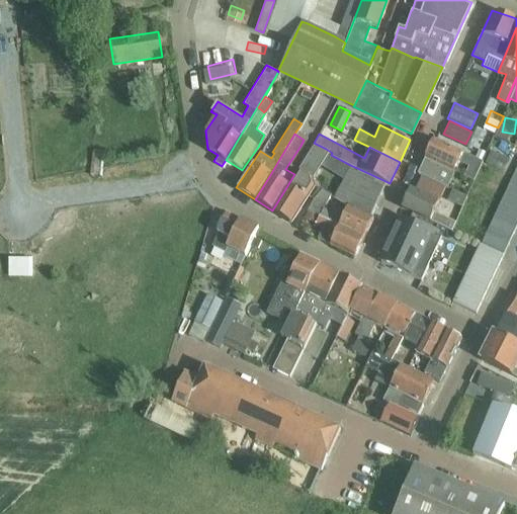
[(418,173),(421,174),(444,185),(446,186),(458,160),(467,165),(463,175),(472,179),(482,160),(433,137),(424,157),(425,158),(418,173)]
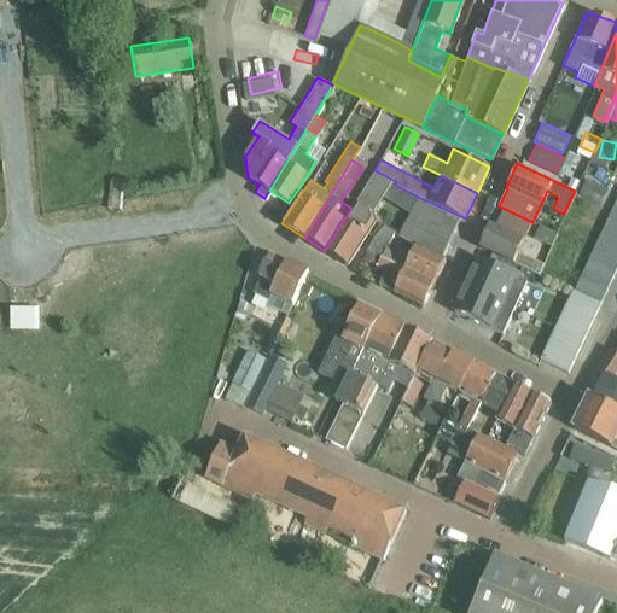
[(374,170),(351,208),(344,220),(325,251),(343,262),(344,261),(345,261),(364,232),(371,220),(368,209),(389,177),(374,170)]
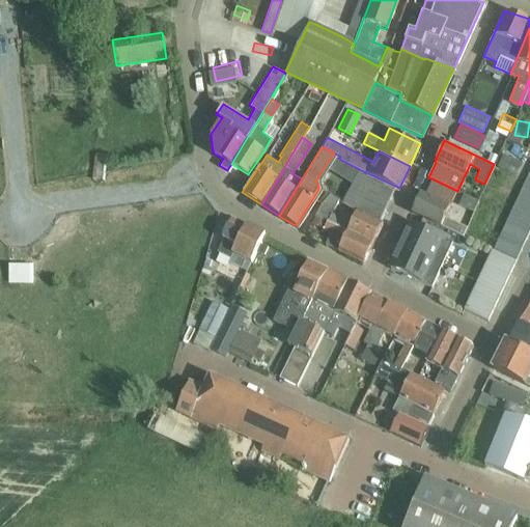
[(503,153),(497,166),(514,174),(521,162),(503,153)]
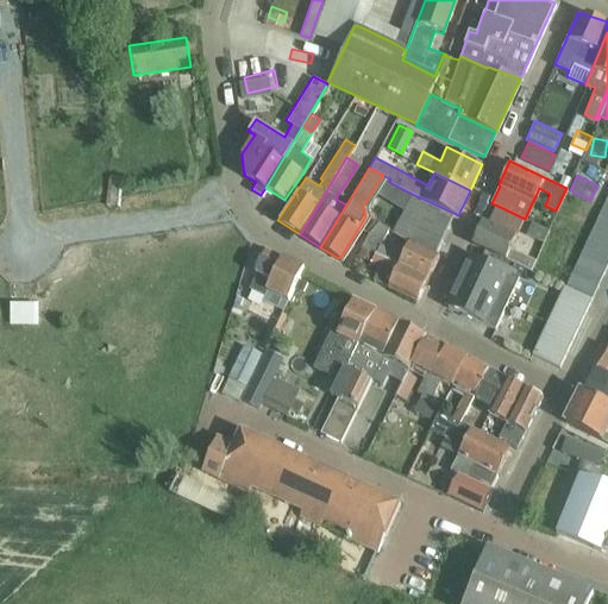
[(412,194),(392,231),(409,240),(434,253),(453,213),(422,199),(412,194)]
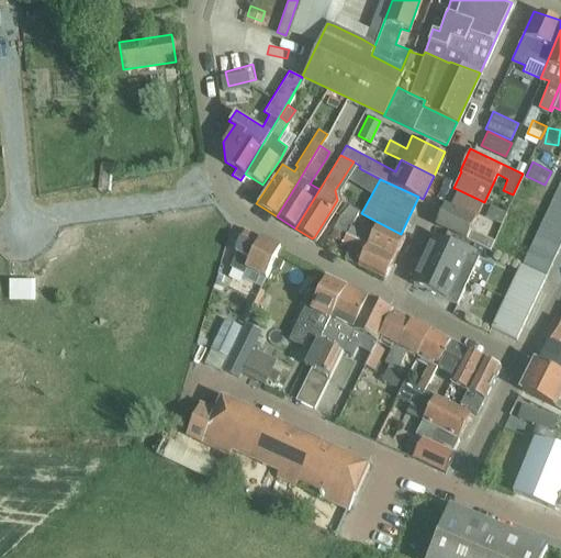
[(482,201),(457,189),(449,205),(445,203),(435,223),(490,249),(494,240),(470,229),(482,201)]
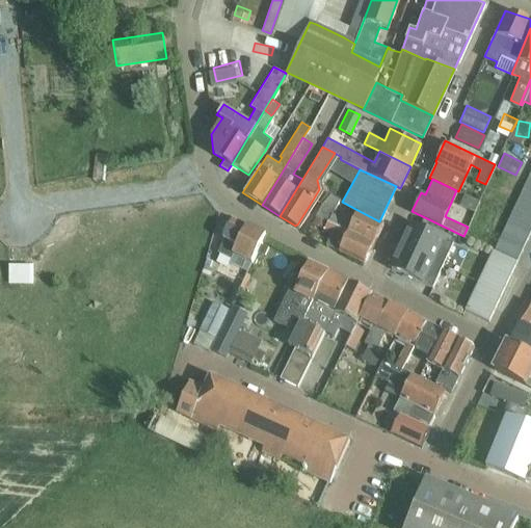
[(530,183),(526,181),(521,192),(530,196),(530,183)]
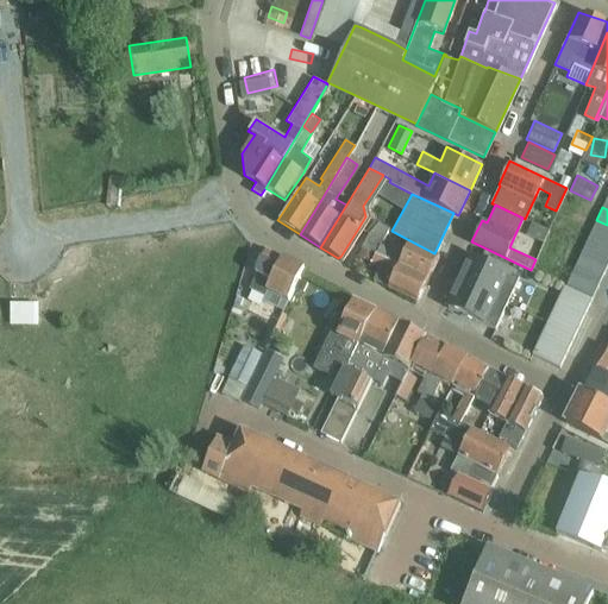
[(524,232),(543,240),(547,228),(528,220),(524,232)]
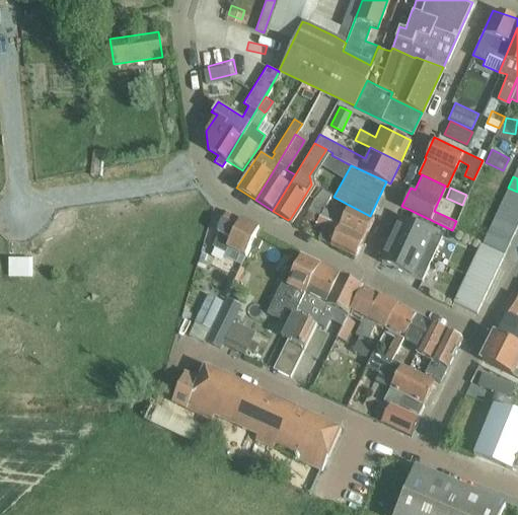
[(517,192),(508,188),(503,199),(517,205),(517,192)]
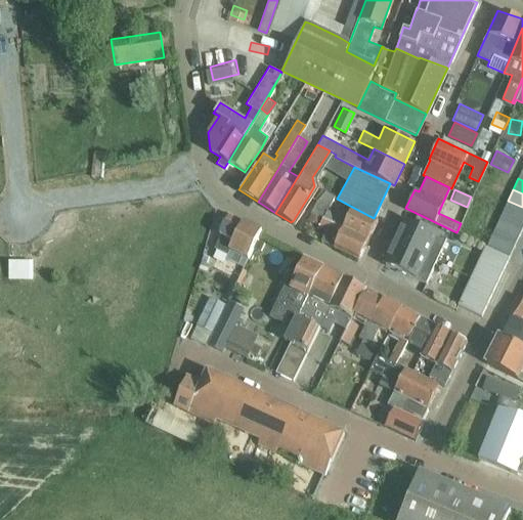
[(320,216),(342,227),(367,240),(377,219),(374,218),(352,207),(347,217),(337,212),(336,214),(328,209),(334,196),(325,190),(316,201),(311,212),(320,216)]
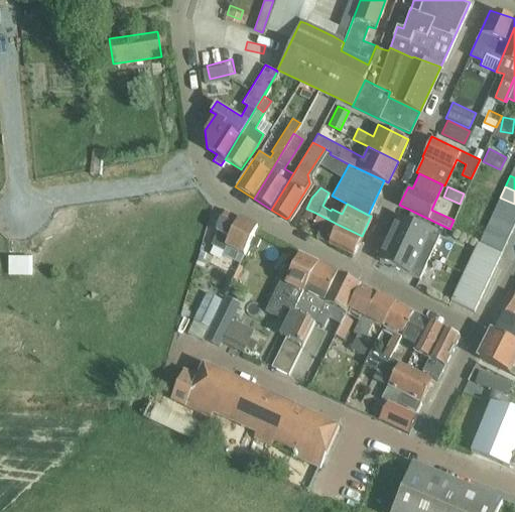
[(514,204),(500,198),(495,209),(514,218),(514,204)]
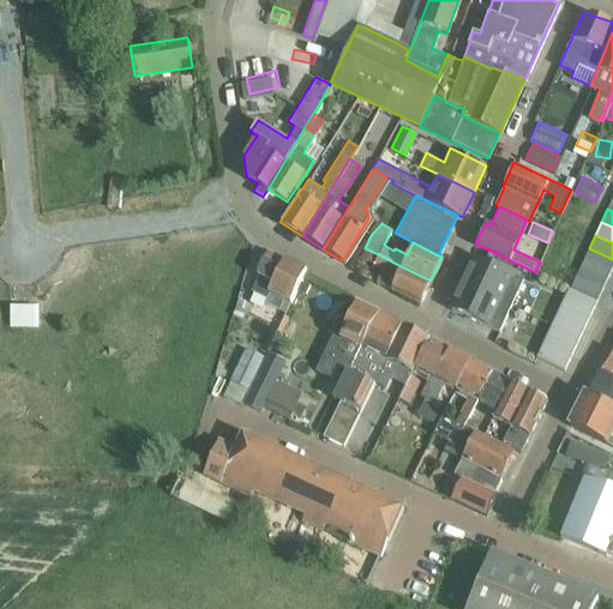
[(365,248),(359,255),(372,263),(376,253),(365,248)]
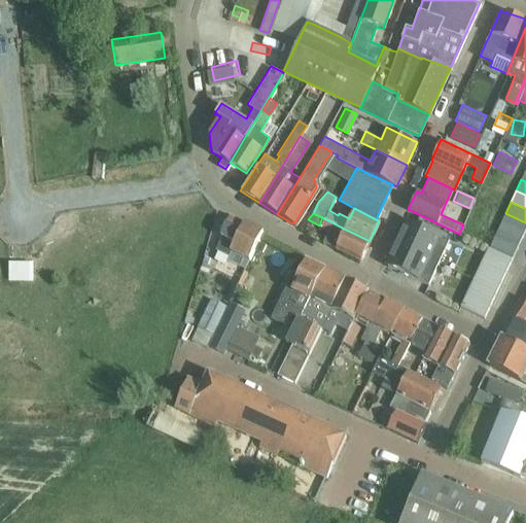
[(525,222),(505,213),(500,223),(522,235),(525,225),(525,222)]
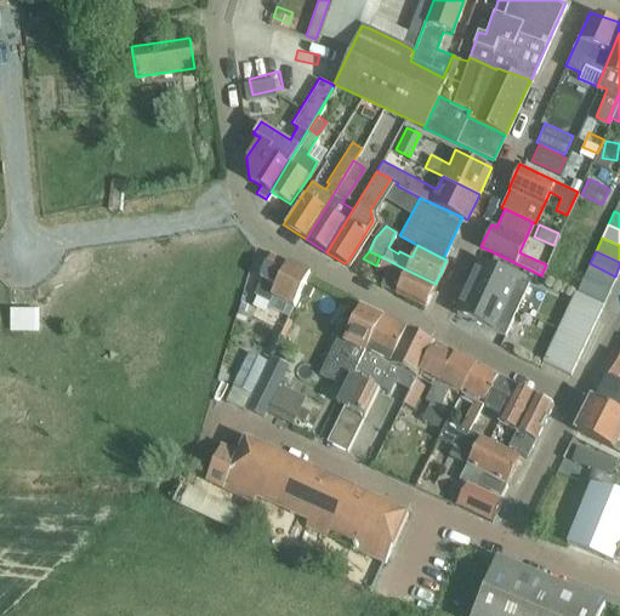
[(268,300),(272,294),(293,304),(308,272),(269,252),(259,277),(260,278),(254,292),(268,300)]
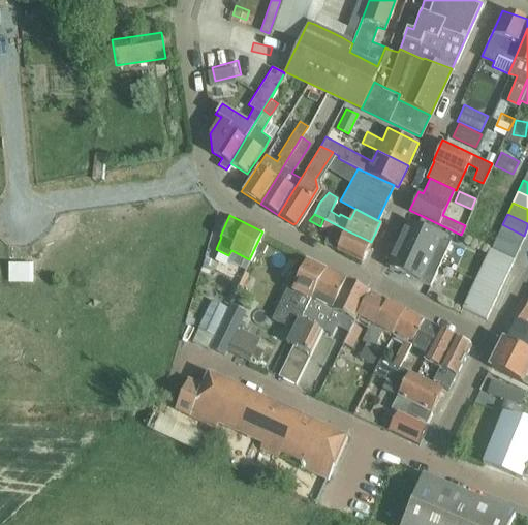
[(371,242),(345,229),(323,218),(320,226),(329,230),(323,242),(336,249),(362,261),(371,242)]
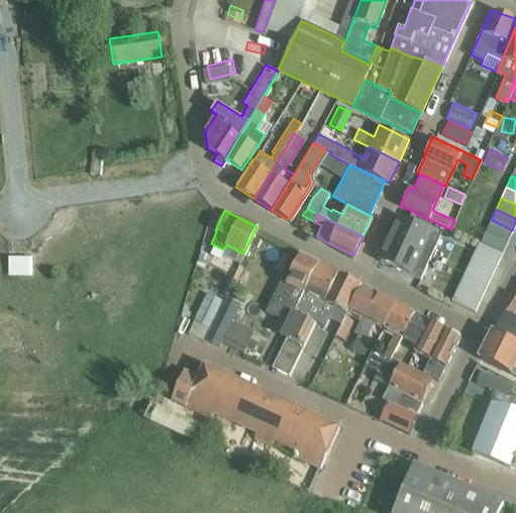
[(400,216),(390,237),(430,255),(440,234),(400,216)]
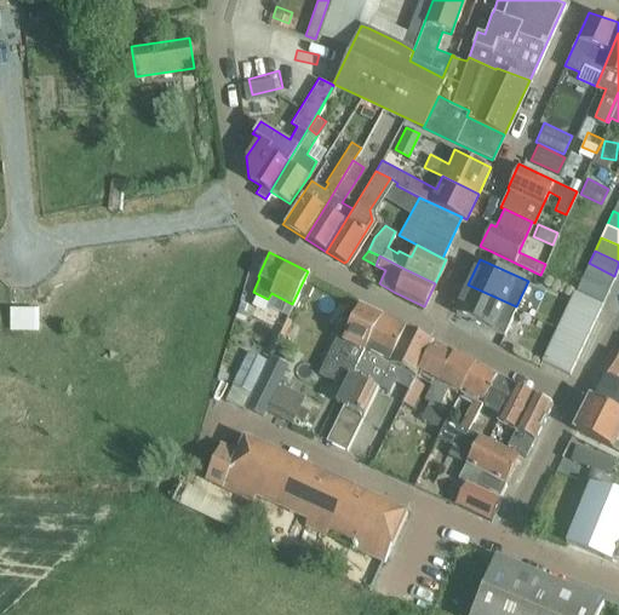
[(589,263),(583,276),(608,288),(614,276),(589,263)]
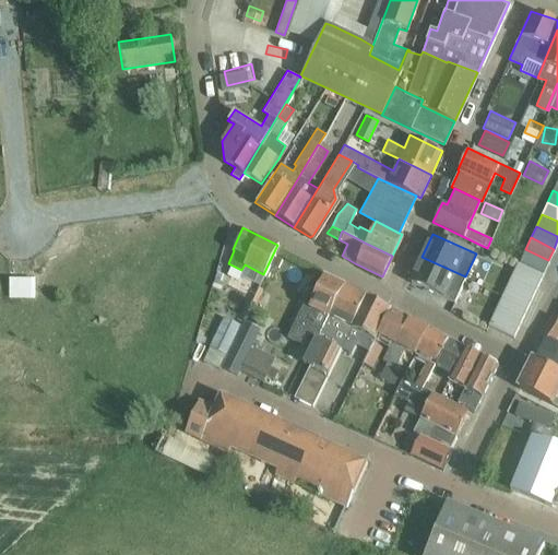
[(525,249),(519,261),(543,272),(548,260),(525,249)]
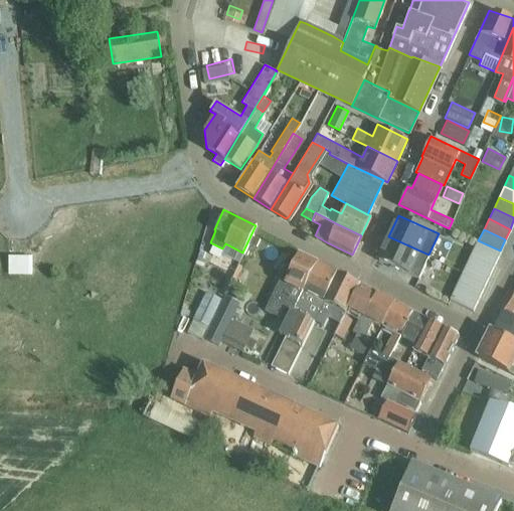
[(418,278),(429,254),(388,236),(378,259),(418,278)]
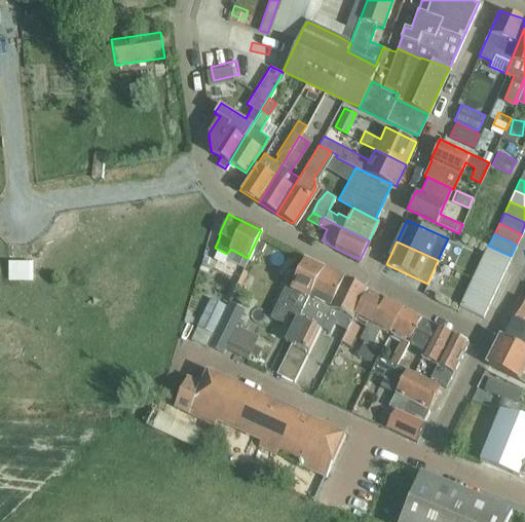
[(511,256),(488,246),(487,245),(481,257),(504,268),(511,256)]
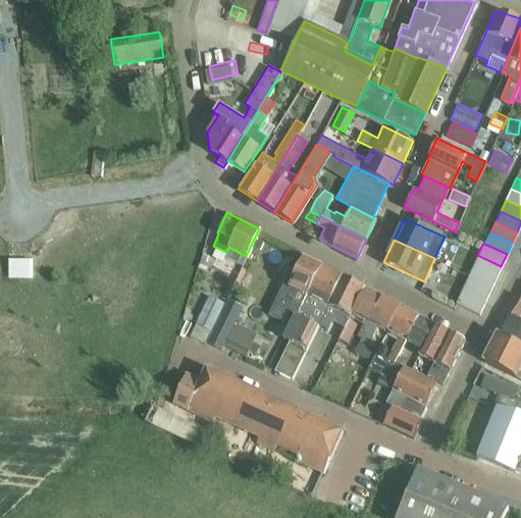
[(11,272),(37,272),(37,252),(11,252),(11,272)]
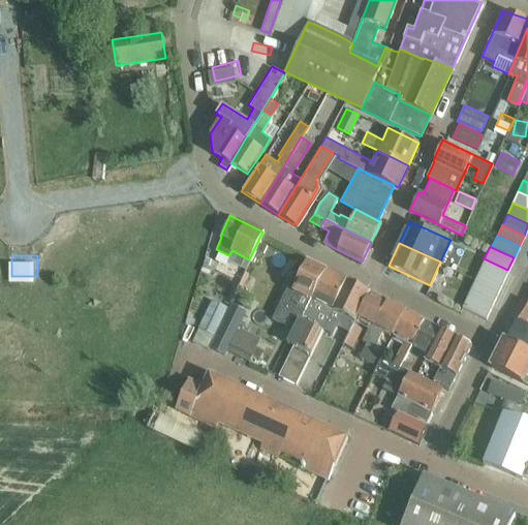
[(484,258),(478,271),(502,281),(507,270),(484,258)]
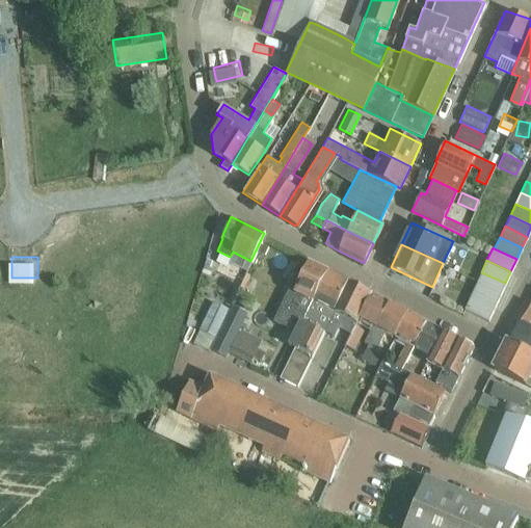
[(289,287),(273,319),(288,326),(292,317),(299,320),(299,319),(301,320),(306,313),(303,312),(310,300),(312,300),(326,270),(309,262),(295,290),(289,287)]
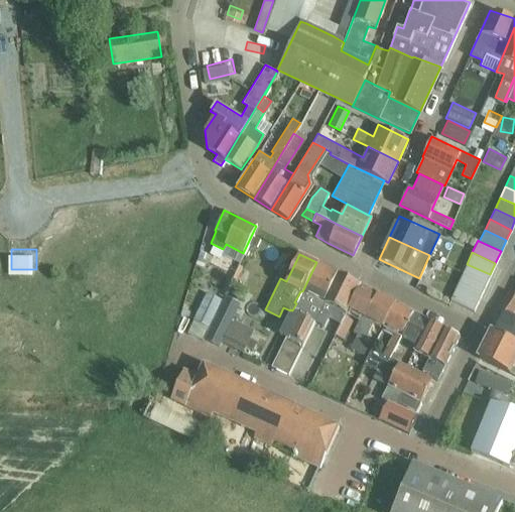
[(286,337),(271,366),(285,372),(313,320),(338,272),(316,262),(302,291),(300,291),(294,302),(296,303),(292,310),(290,309),(290,310),(279,333),(286,337)]
